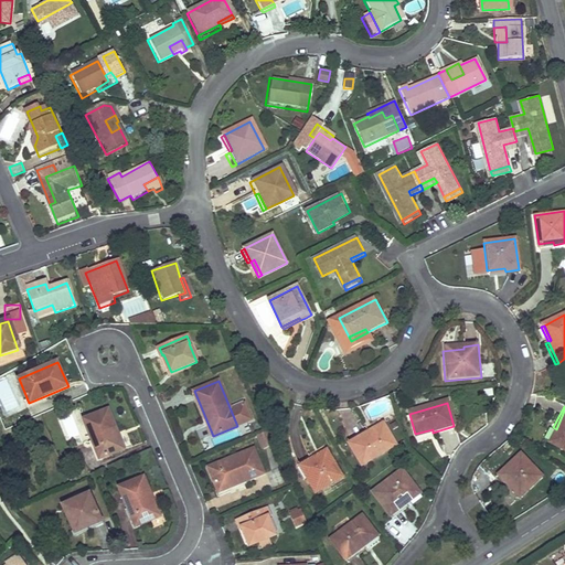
[(123,450),(108,411),(84,419),(98,459),(123,450)]
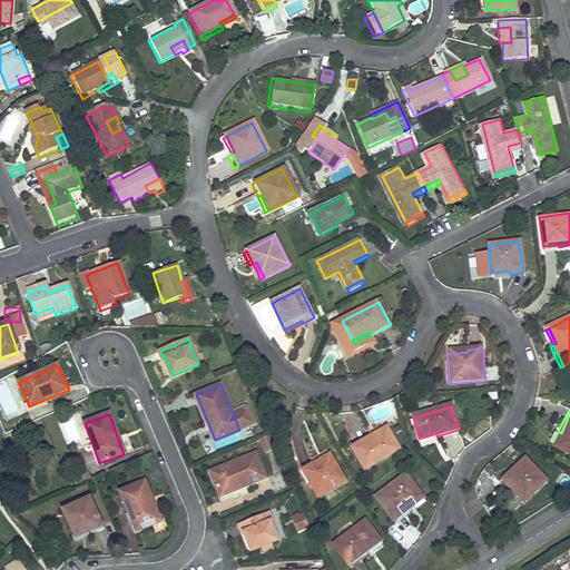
[(569,414),(561,433),(564,434),(557,450),(569,455),(569,414)]
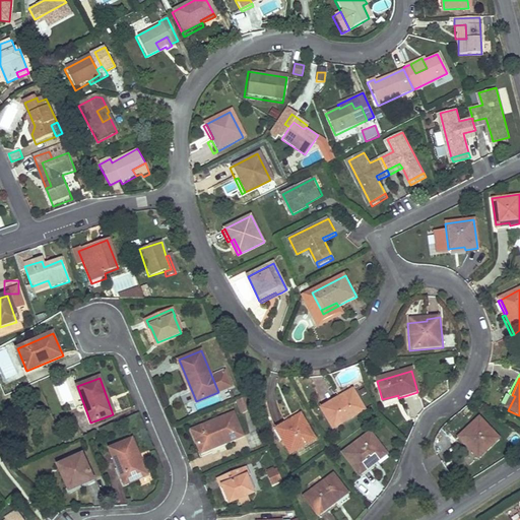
[(343,401),(358,393),(355,390),(342,398),(343,401)]
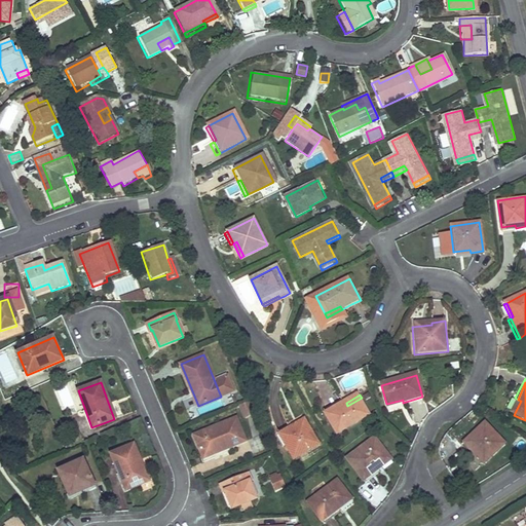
[(404,406),(423,400),(422,397),(403,403),(404,406)]
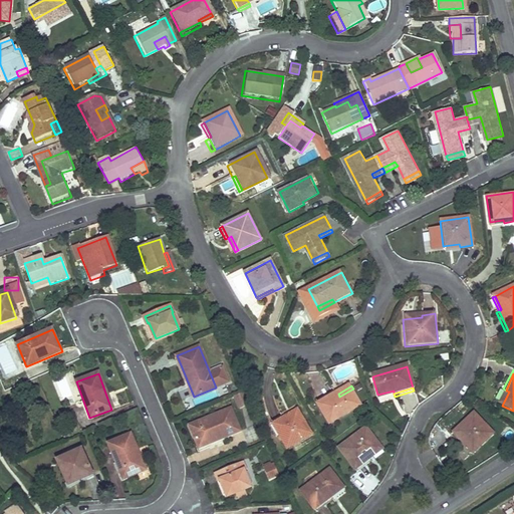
[(353,389),(339,397),(338,394),(319,405),(330,424),(362,406),(353,389)]
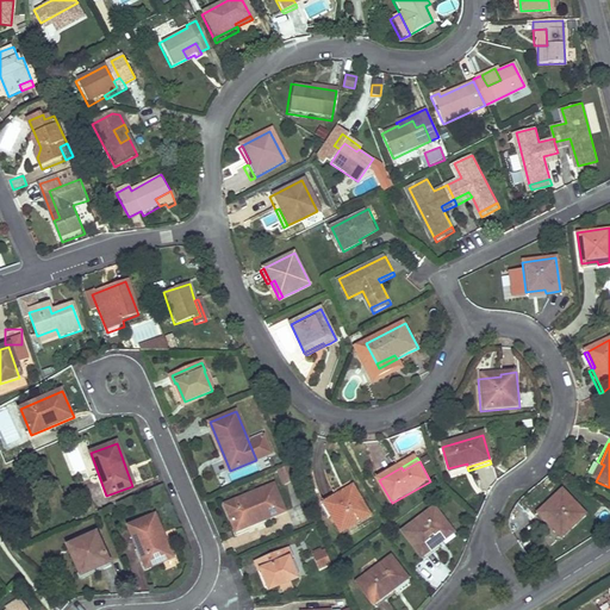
[(379,480),(402,467),(399,464),(377,475),(379,480)]
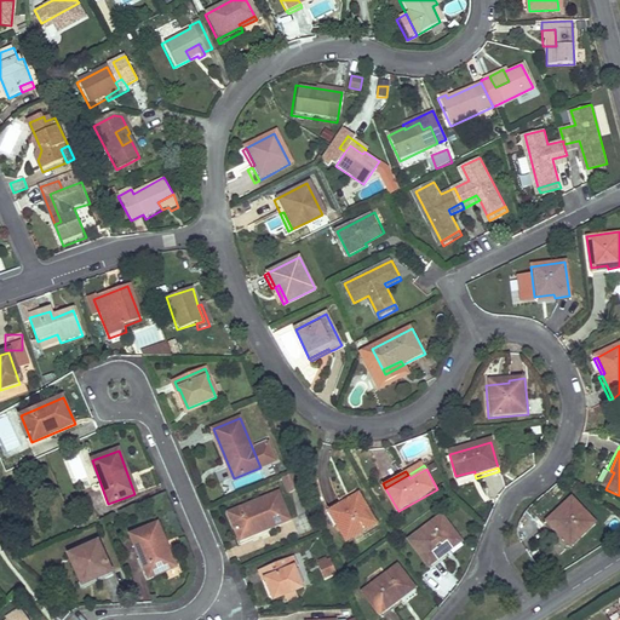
[(610,471),(602,487),(606,489),(614,472),(610,471)]
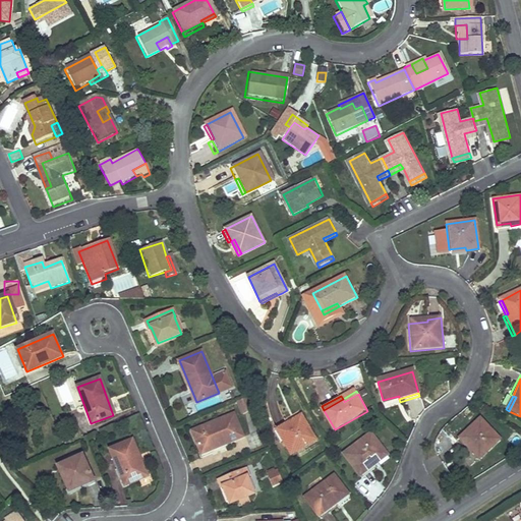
[(236,402),(240,414),(246,411),(242,400),(236,402)]
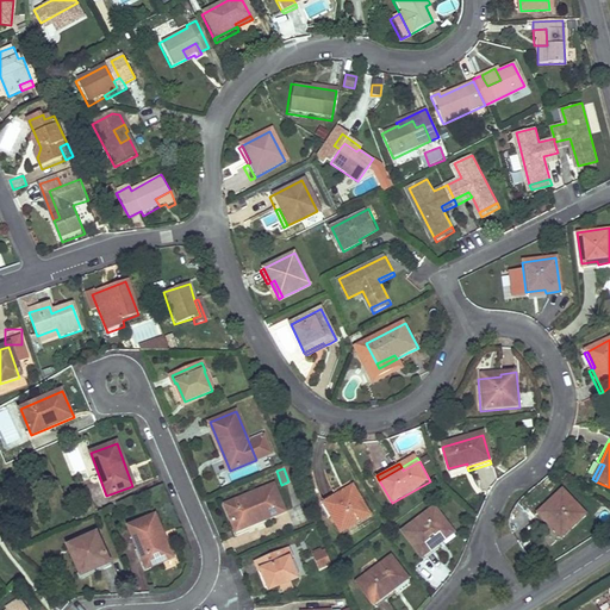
[(286,511),(274,485),(226,504),(237,531),(286,511)]
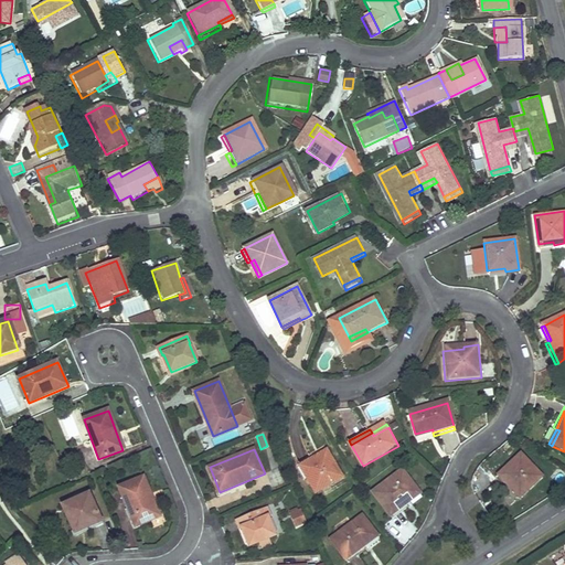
[(331,455),(330,452),(313,461),(316,464),(331,455)]
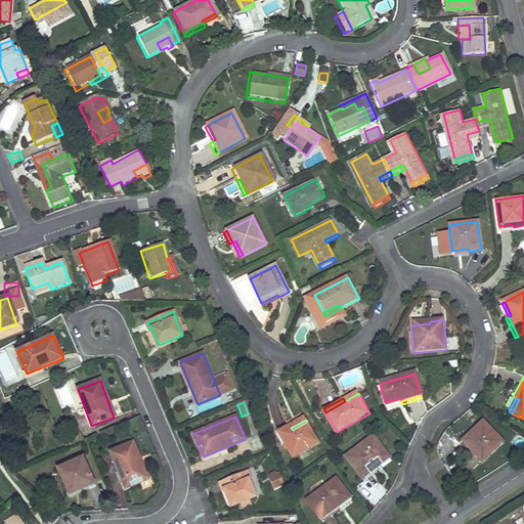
[(307,422),(293,430),(291,428),(279,434),(293,457),(319,443),(307,422)]
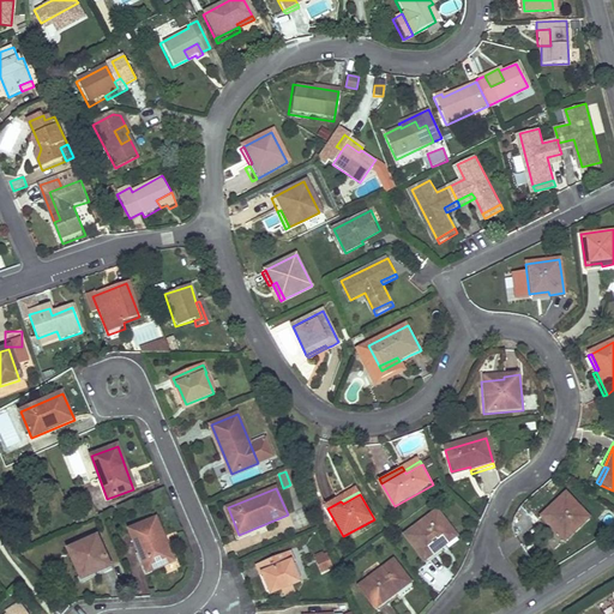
[(569,540),(590,518),(567,494),(542,517),(553,529),(555,525),(569,540)]
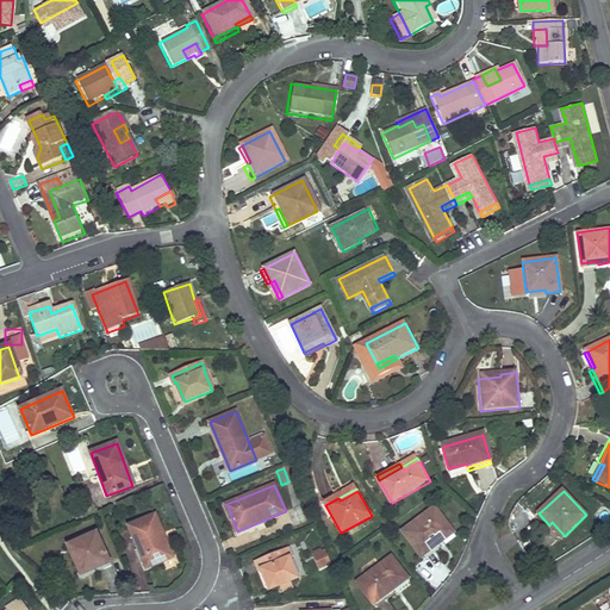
[(325,505),(338,498),(336,493),(323,502),(325,505)]
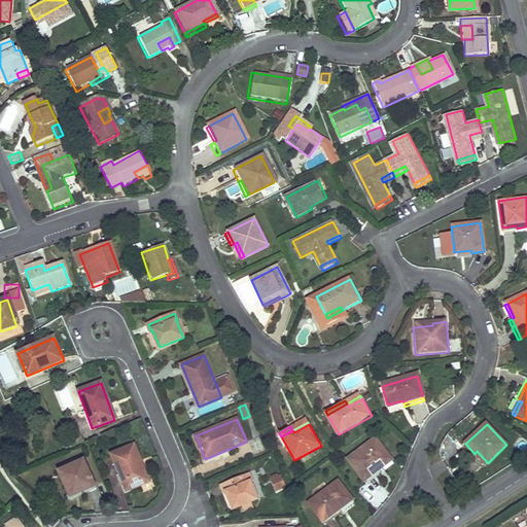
[(376,466),(389,457),(376,440),(348,461),(362,481),(378,469),(376,466)]
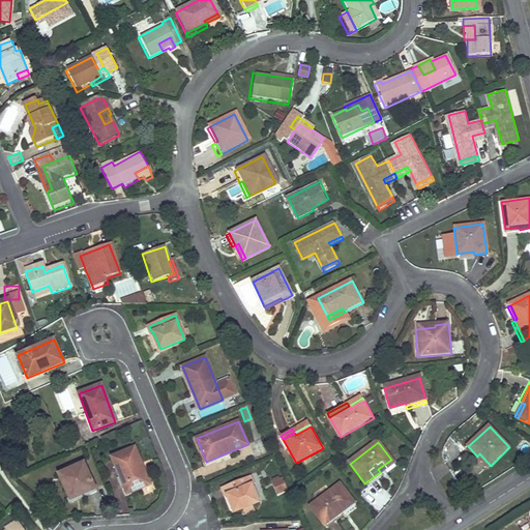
[(477,457),(468,446),(466,449),(475,459),(477,457)]
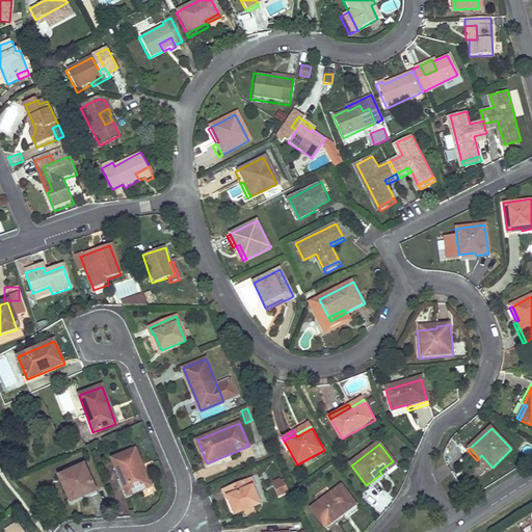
[(152,486),(136,450),(112,459),(129,496),(152,486)]
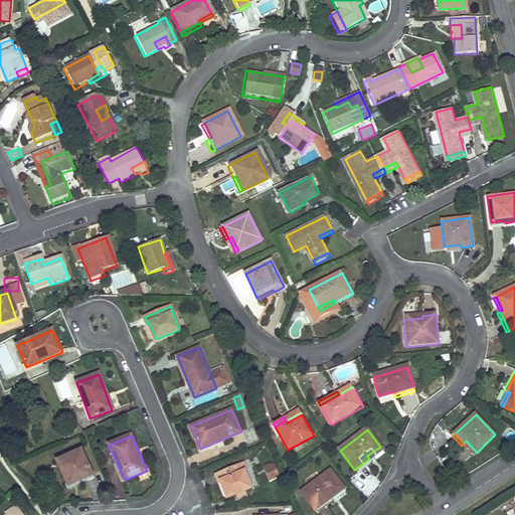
[(466,441),(464,444),(474,455),(477,453),(466,441)]
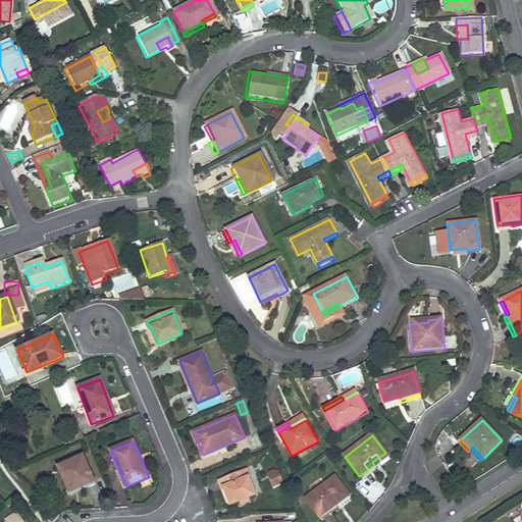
[(374,465),(387,456),(385,453),(372,462),(374,465)]
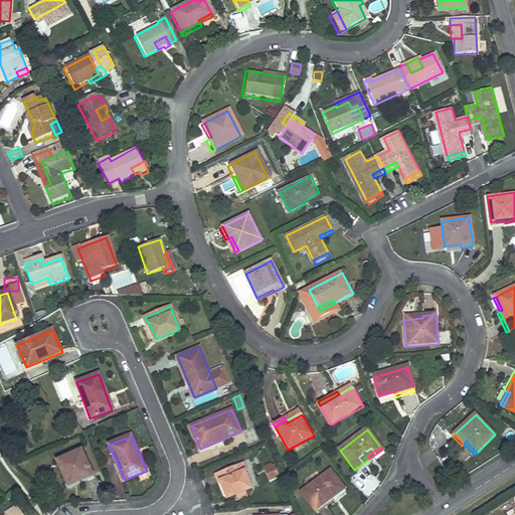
[(75,483),(93,475),(82,451),(57,462),(66,483),(74,479),(75,483)]
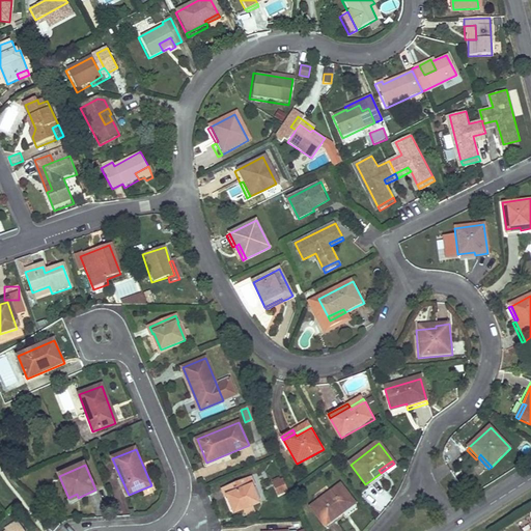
[(367,487),(383,475),(381,473),(365,484),(367,487)]
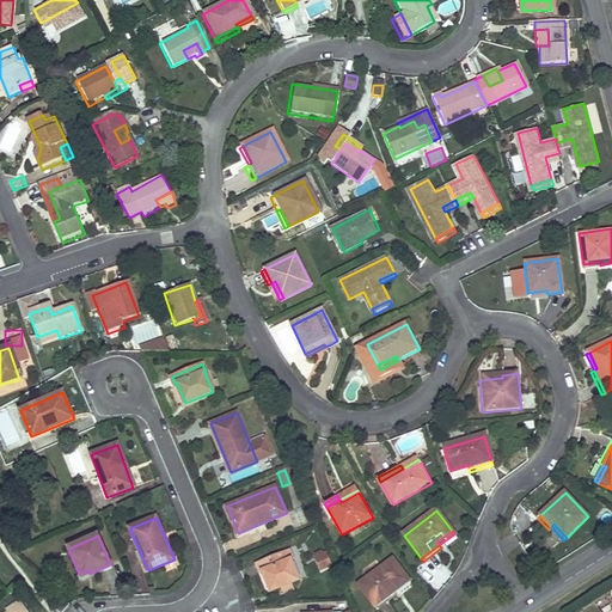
[(293,591),(291,585),(299,581),(291,561),(293,561),(289,551),(257,564),(261,573),(264,571),(273,592),(282,588),(285,593),(293,591)]
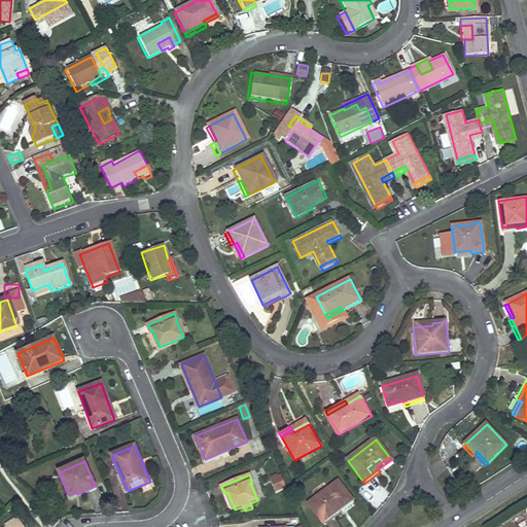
[(278,492),(286,488),(281,476),(273,480),(278,492)]
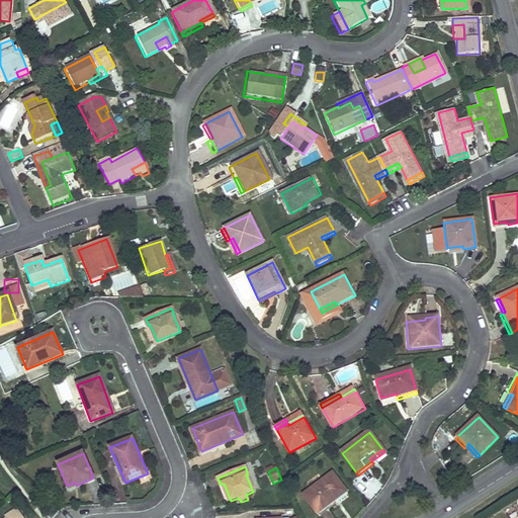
[(333,499),(345,490),(333,473),(304,496),(318,514),(335,502),(333,499)]
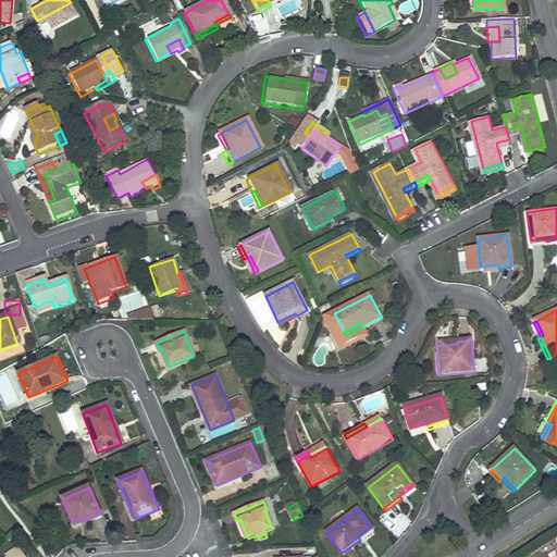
[(360,540),(373,530),(371,527),(358,536),(360,540)]
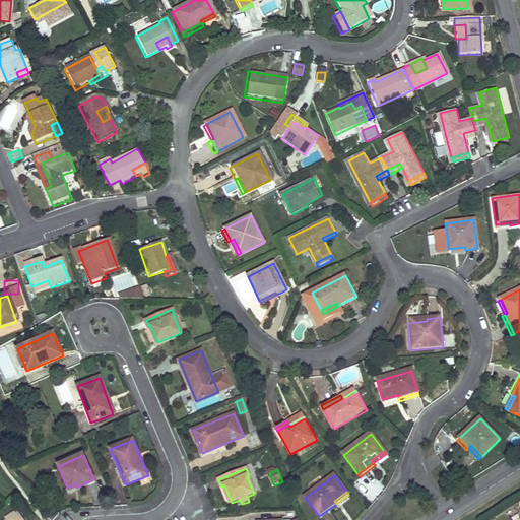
[(320,519),(338,506),(336,504),(319,516),(320,519)]
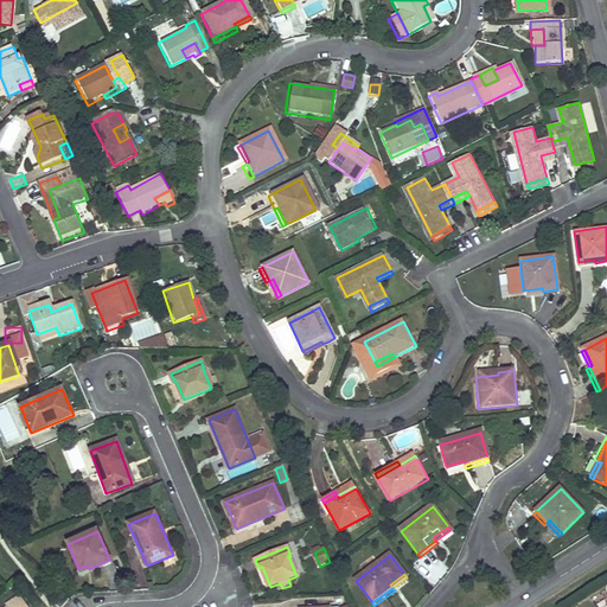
[(62,606),(69,600),(59,592),(52,601),(58,606),(62,606)]
